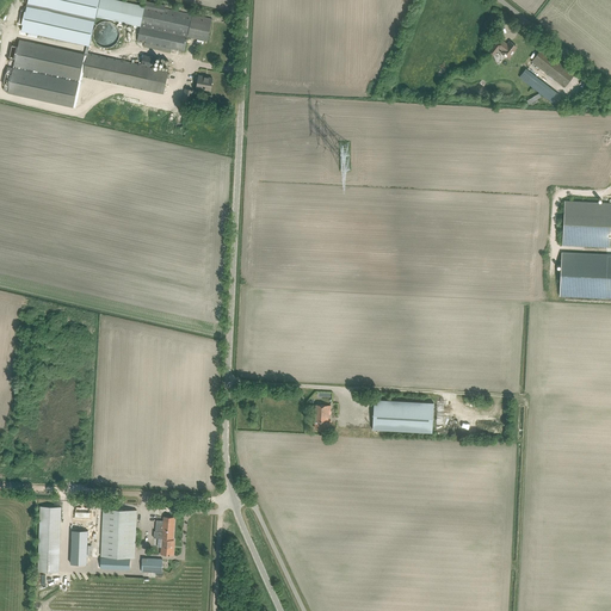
[(191,18),(164,12),(165,5),(146,1),(144,6),(118,0),(98,0),(96,17),(141,26),(137,41),(144,42),(143,47),(170,53),(171,48),(185,50),(187,37),(208,41),(208,37),(209,37),(210,35),(209,35),(211,22),(192,17),(191,18)]
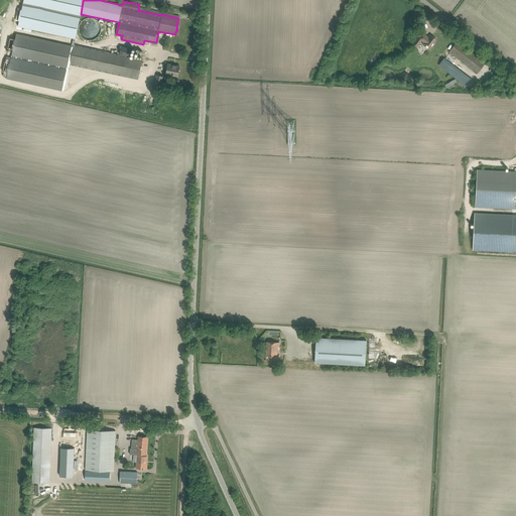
[(79,28),(78,30),(79,33),(80,35),(82,37),(84,39),(87,40),(90,40),(92,40),(95,39),(97,38),(98,36),(100,34),(101,31),(101,28),(101,25),(100,23),(99,22),(97,20),(95,18),(93,17),(90,17),(87,17),(85,18),(84,19),(81,21),(80,23),(80,24),(79,26),(79,28)]
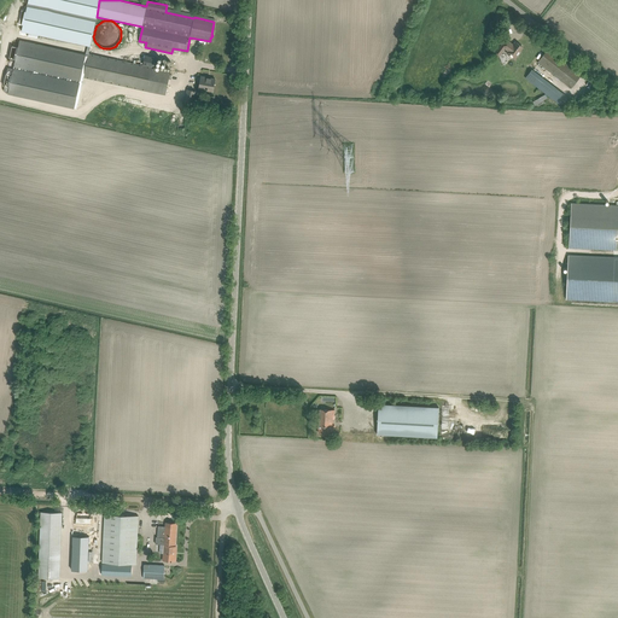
[(170,71),(152,66),(155,57),(145,54),(143,65),(88,53),(88,56),(19,40),(18,47),(12,46),(10,58),(16,59),(13,69),(7,68),(4,86),(5,86),(4,91),(9,92),(9,94),(76,109),(83,77),(165,95),(170,71)]
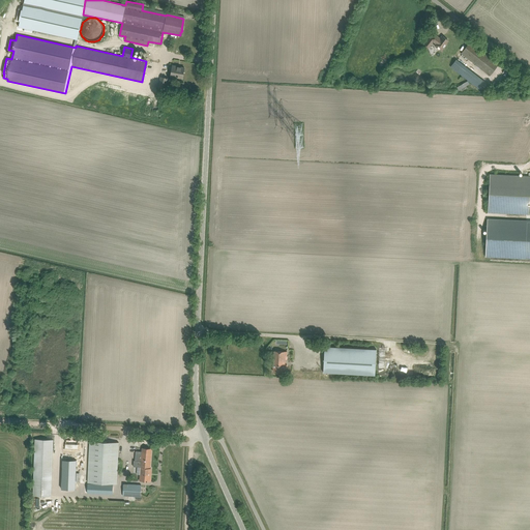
[(441,39),(437,36),(433,40),(437,45),(436,46),(441,50),(448,40),(443,36),(441,39)]
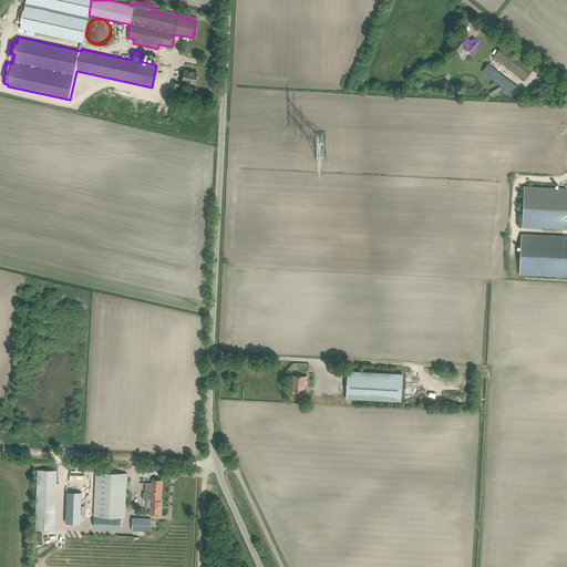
[(493,58),(524,81),(534,69),(503,44),(493,58)]
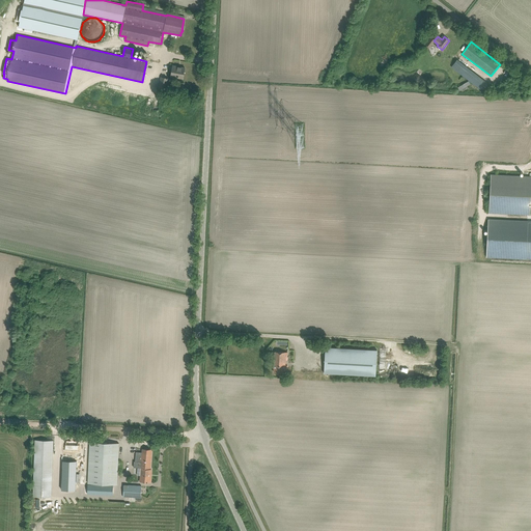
[(451,67),(480,90),(486,82),(472,71),(470,70),(457,59),(451,67)]
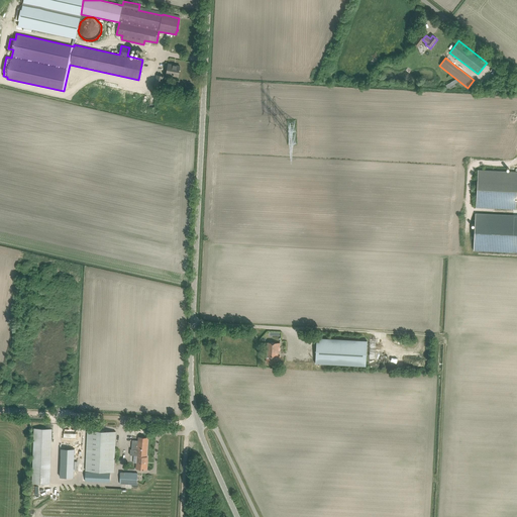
[(169,64),(167,74),(178,77),(180,67),(169,64)]
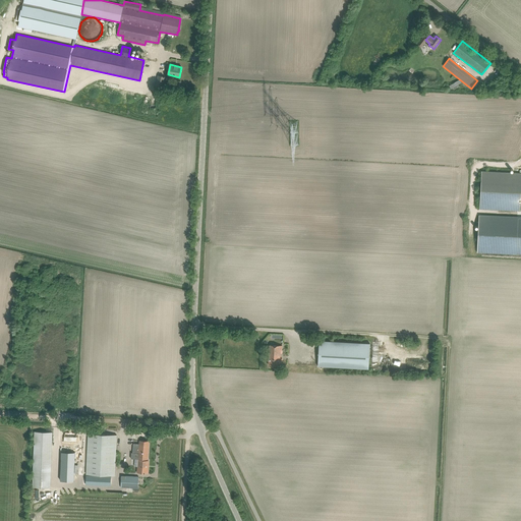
[(156,87),(158,87),(163,88),(165,76),(158,75),(156,87)]
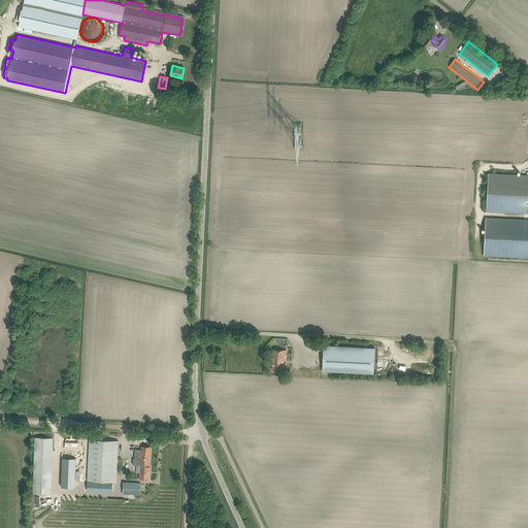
[(527,175),(490,173),(488,211),(527,213),(527,175)]
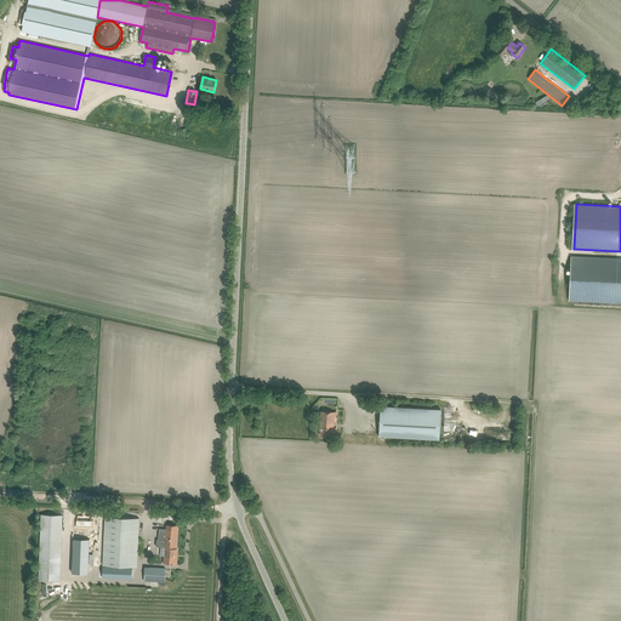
[(620,257),(571,256),(569,301),(620,303),(620,257)]
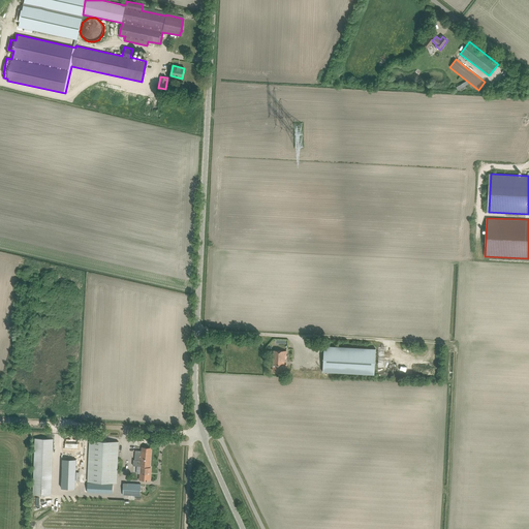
[(322,371),(375,375),(376,348),(323,345),(322,371)]
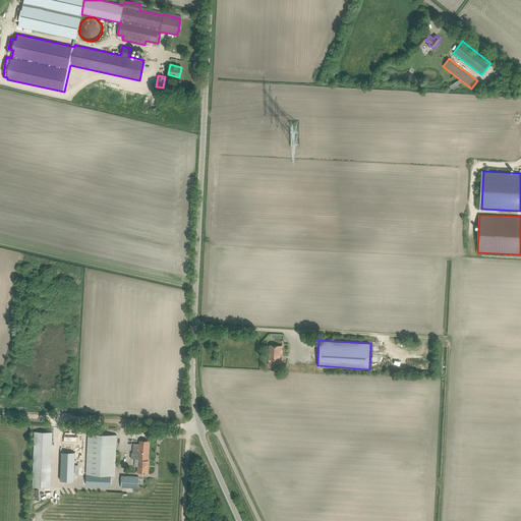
[(269,365),(274,365),(280,365),(281,351),(282,351),(282,346),(270,345),(269,361),(270,361),(269,365)]
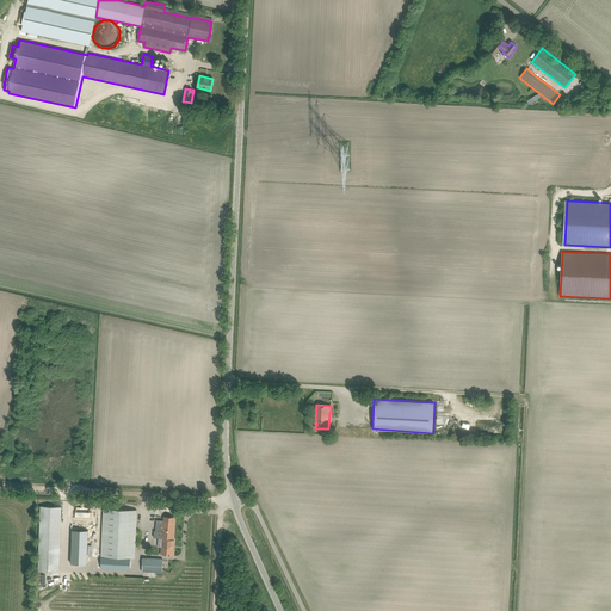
[(39,505),(37,571),(60,572),(62,506),(39,505)]
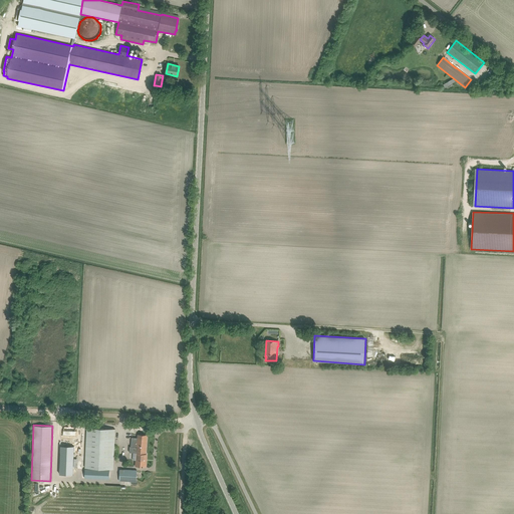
[(61,430),(61,435),(74,435),(74,430),(74,426),(62,426),(62,430),(61,430)]
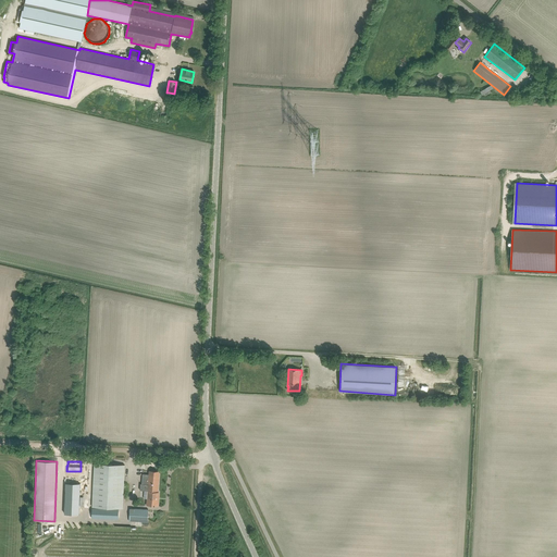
[(123,508),(124,494),(125,465),(94,463),(91,507),(123,508)]
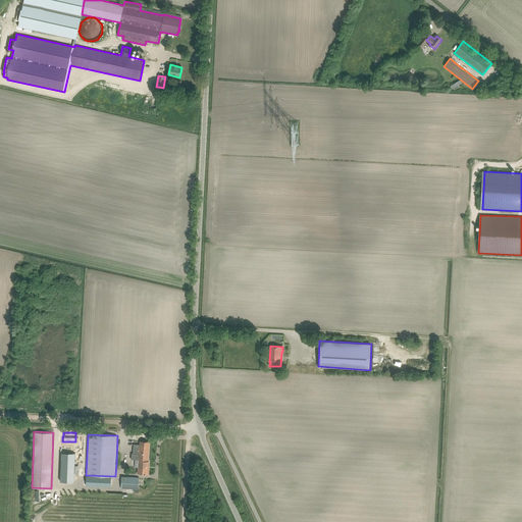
[(138,467),(138,468),(138,473),(148,474),(149,468),(147,468),(148,461),(150,441),(140,440),(140,445),(134,445),(133,454),(132,454),(132,460),(136,460),(135,467),(138,467)]
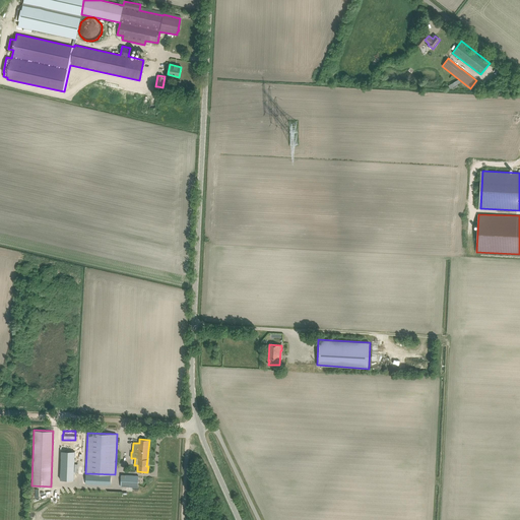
[(75,450),(62,450),(61,478),(74,478),(75,450)]
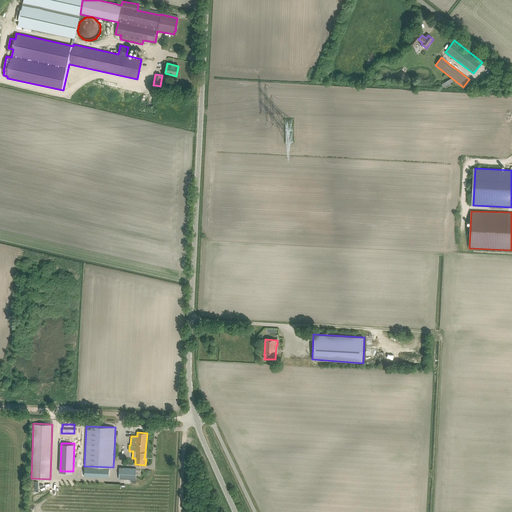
[(85,467),(84,476),(109,477),(109,468),(85,467)]
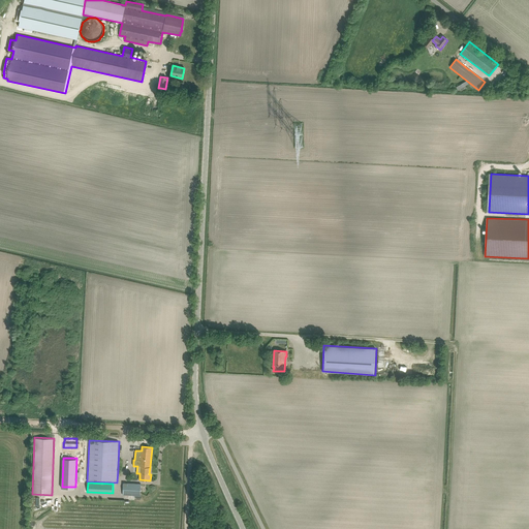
[(83,508),(119,510),(124,510),(124,503),(127,503),(127,495),(141,496),(141,484),(123,484),(122,502),(83,501),(83,508)]
